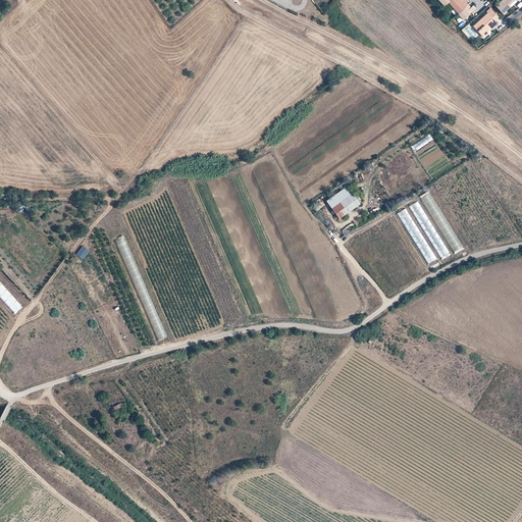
[(466,0),(437,0),(444,6),(448,2),(458,13),(458,14),(463,20),(476,8),(473,5),(469,9),(468,8),(470,7),(466,3),(465,4),(464,3),(465,2),(467,1),(466,0)]
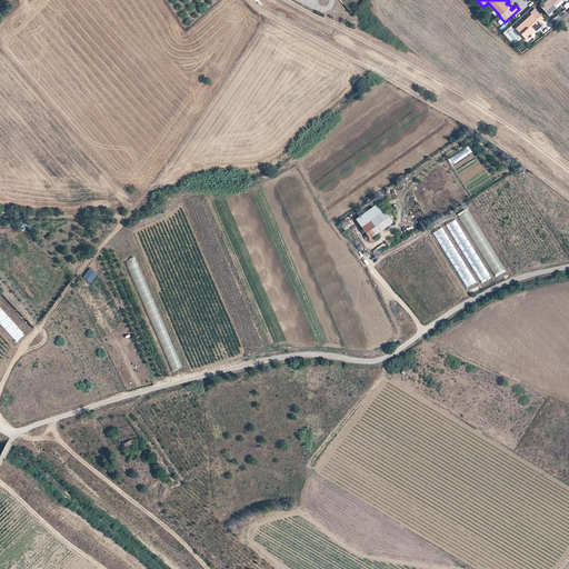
[(547,0),(540,7),(548,16),(551,12),(550,11),(556,7),(555,7),(553,6),(559,0),(547,0)]
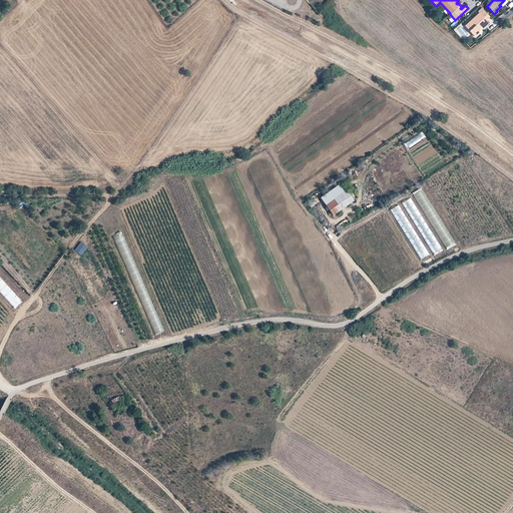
[(465,25),(475,36),(479,33),(477,29),(486,21),(485,20),(490,16),(484,10),(480,13),(479,13),(465,25)]
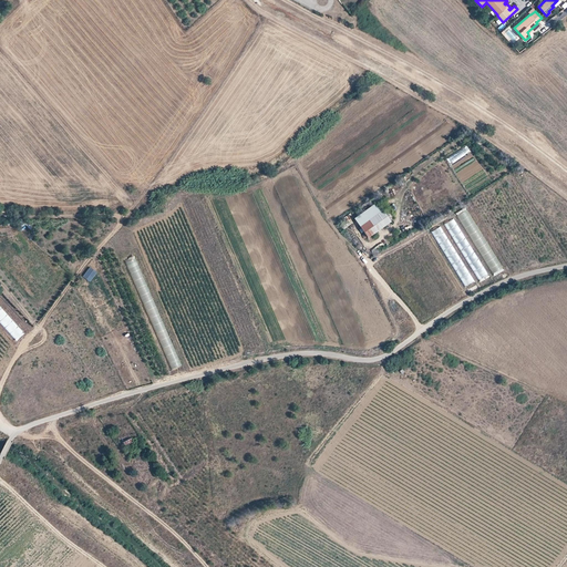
[(450,164),(471,153),(467,147),(446,158),(450,164)]
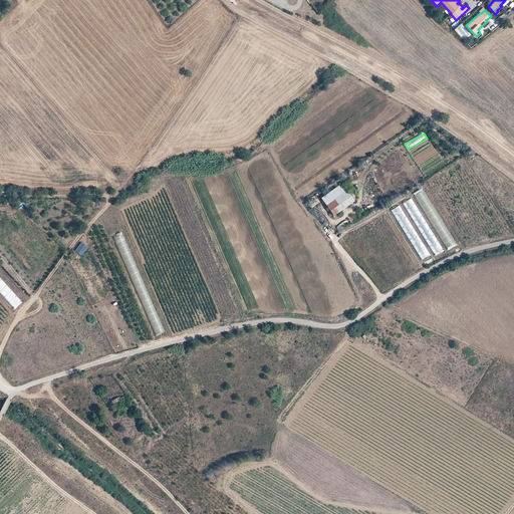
[(326,204),(334,215),(354,200),(347,189),(326,204)]
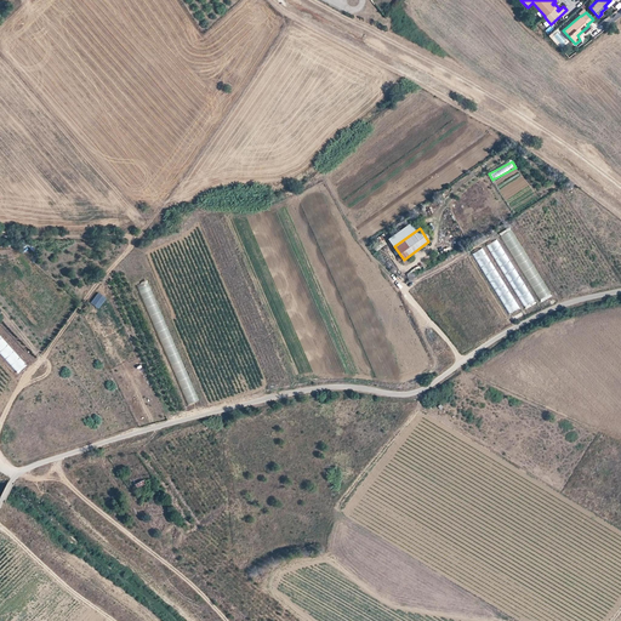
[(479,266),(489,262),(484,249),(474,252),(479,266)]
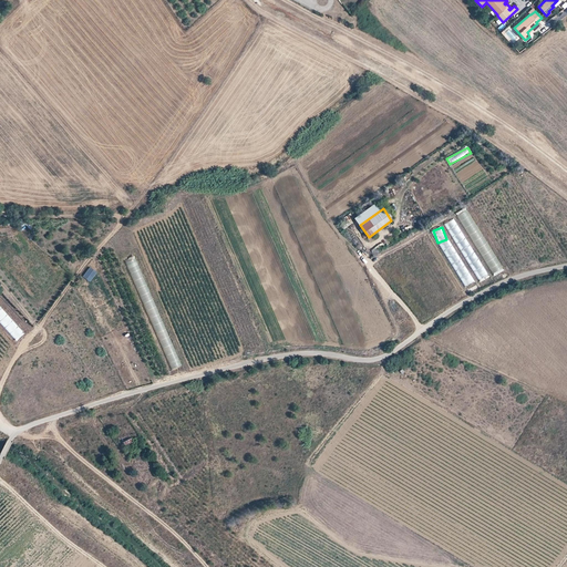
[(485,260),(493,274),(503,268),(495,255),(485,260)]
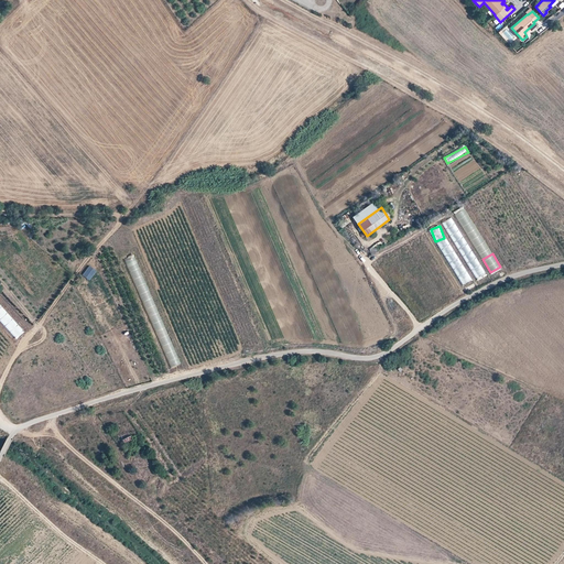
[(88,280),(96,271),(90,266),(83,274),(88,280)]
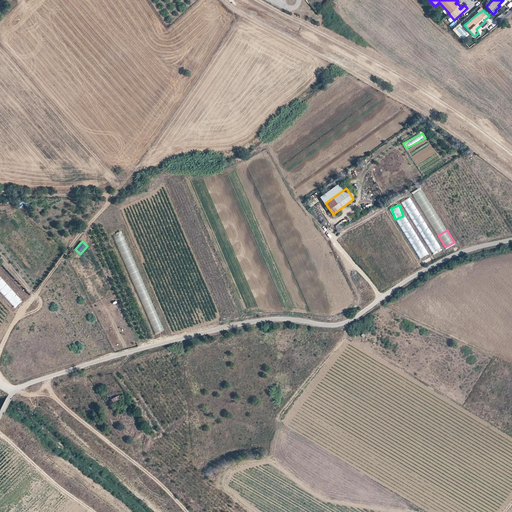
[(413,247),(421,260),(428,255),(420,242),(413,247)]
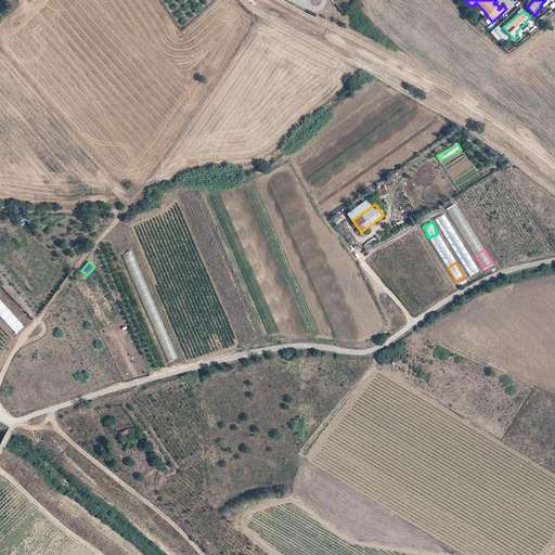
[(16,333),(24,326),(12,313),(9,317),(5,313),(1,318),(16,333)]
